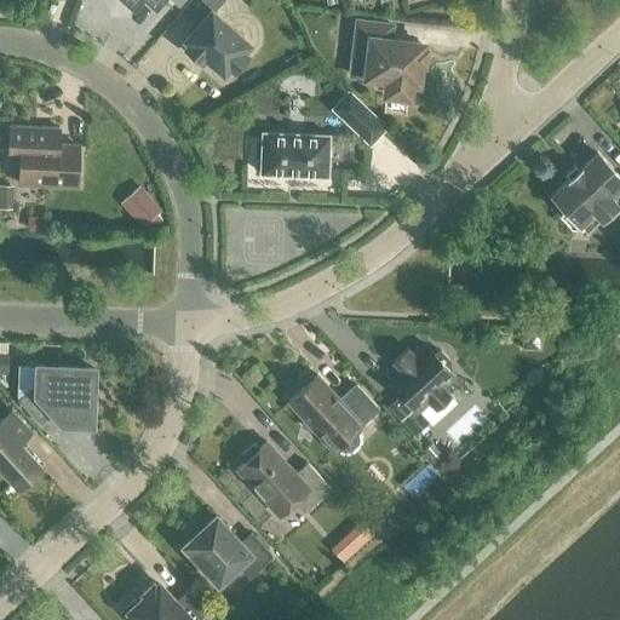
[(121,0),(133,10),(142,0),(159,0),(161,1),(162,0),(121,0)]
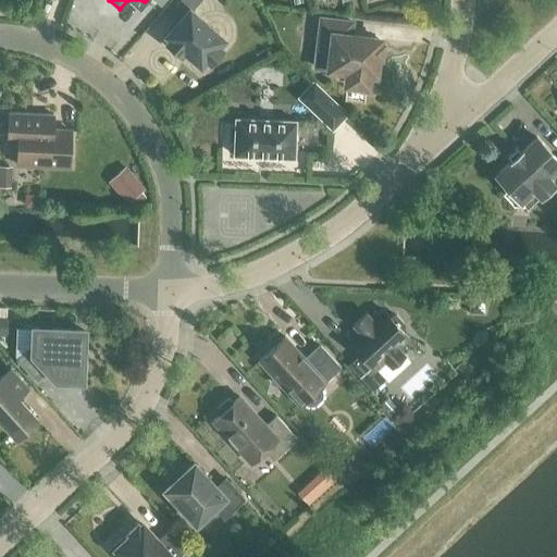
[(181,0),(174,8),(185,16),(168,36),(171,38),(166,44),(180,54),(184,50),(200,64),(206,59),(210,63),(222,50),(217,46),(222,39),(189,11),(199,0),(181,0)]
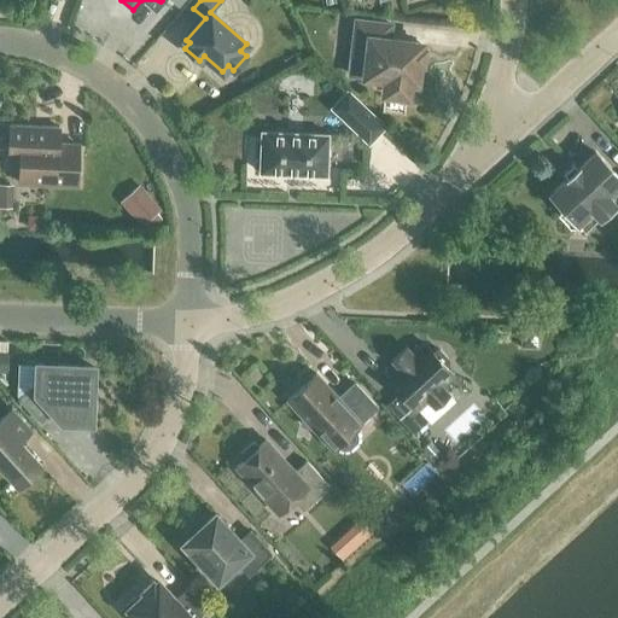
[(355,21),(351,56),(367,58),(365,76),(378,77),(377,86),(385,87),(384,93),(407,95),(408,81),(415,82),(420,44),(389,40),(390,24),(355,21)]
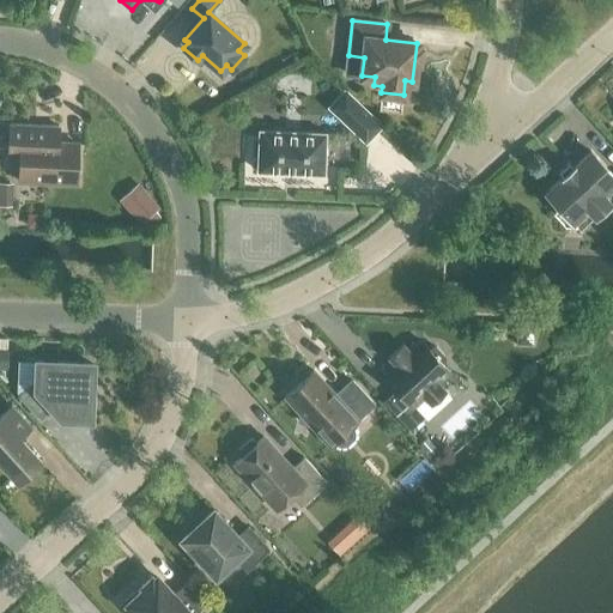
[(328,108),(365,143),(382,126),(345,90),(328,108)]
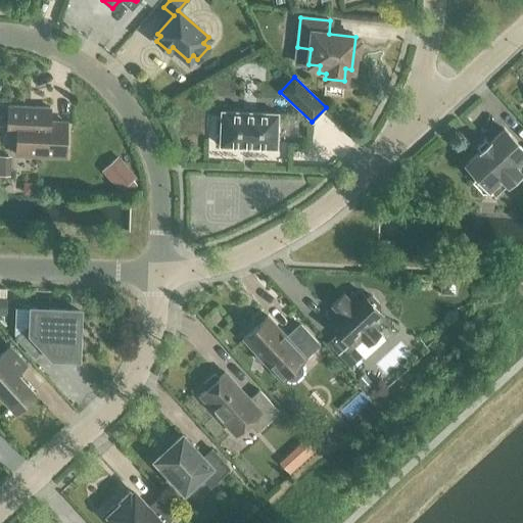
[(8,106),(7,135),(16,135),(15,154),(64,156),(65,123),(43,122),(43,107),(8,106)]
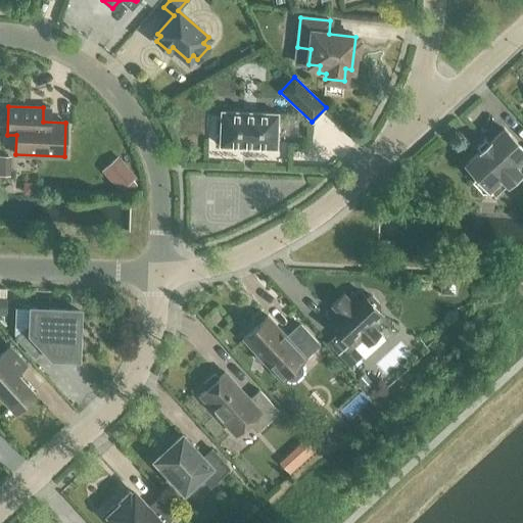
[(221,111),(220,146),(276,148),(277,113),(221,111)]
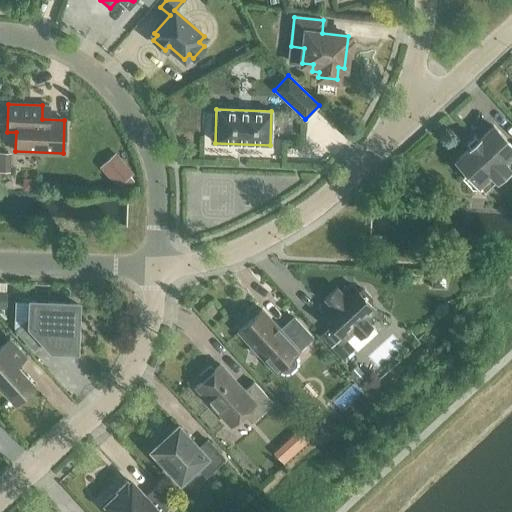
[(511,147),(493,127),(455,161),(476,185),(489,173),(496,180),(508,170),(501,162),(511,152),(511,147)]
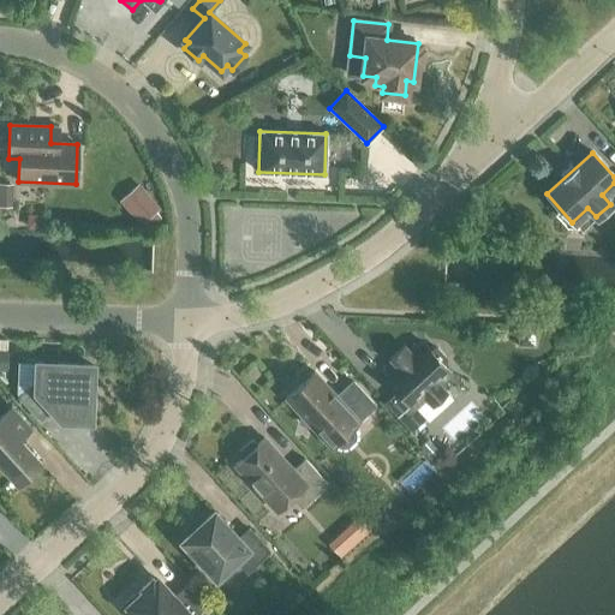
[(143,190),(125,207),(141,225),(144,221),(150,227),(161,218),(156,212),(160,208),(143,190)]
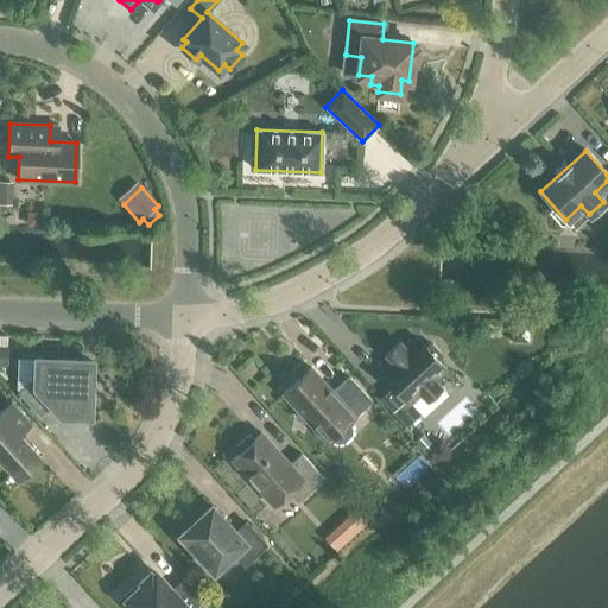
[(385,404),(406,426),(419,415),(410,403),(420,393),(426,400),(441,387),(435,381),(447,369),(438,361),(441,359),(441,355),(432,344),(428,344),(425,347),(417,339),(405,349),(399,342),(385,355),(392,362),(380,373),(398,392),(385,404)]
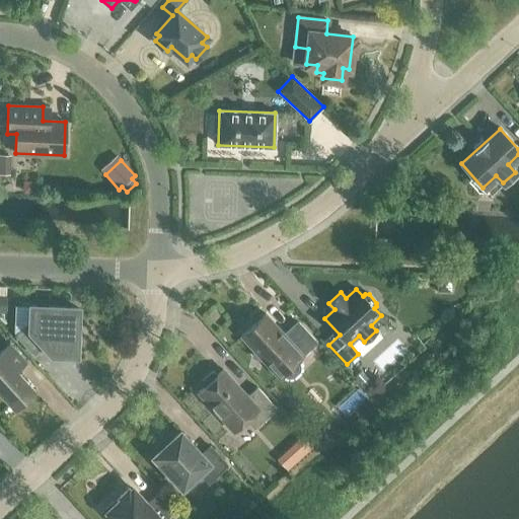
[(31,306),(30,325),(26,325),(16,336),(33,355),(44,346),(52,354),(76,355),(78,308),(31,306)]
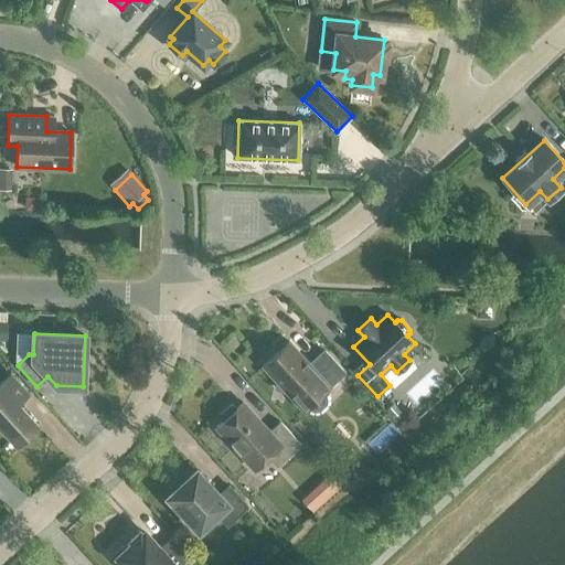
[(323,351),(309,364),(288,341),(285,344),(285,345),(285,347),(285,348),(278,354),(277,352),(262,365),(277,382),(275,388),(286,392),(291,397),(292,395),(305,408),(307,406),(310,409),(315,411),(318,411),(324,404),(326,401),(324,396),(322,393),(343,373),(323,351)]
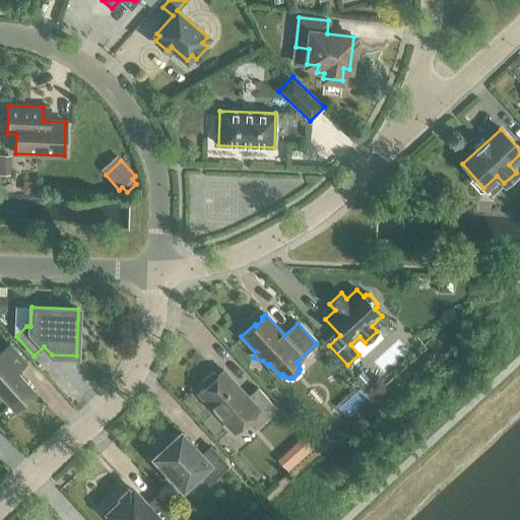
[(0,352),(0,392),(14,408),(35,391),(16,372),(25,363),(9,345),(0,352)]
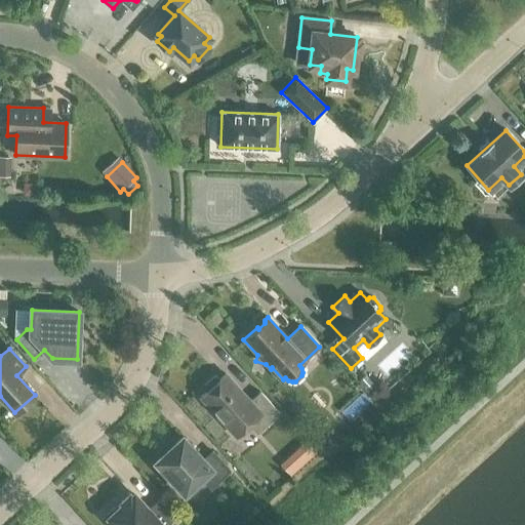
[(259,392),(249,401),(225,374),(219,379),(216,376),(213,376),(204,385),(203,389),(206,392),(200,397),(233,432),(245,420),(257,433),(279,413),(259,392)]
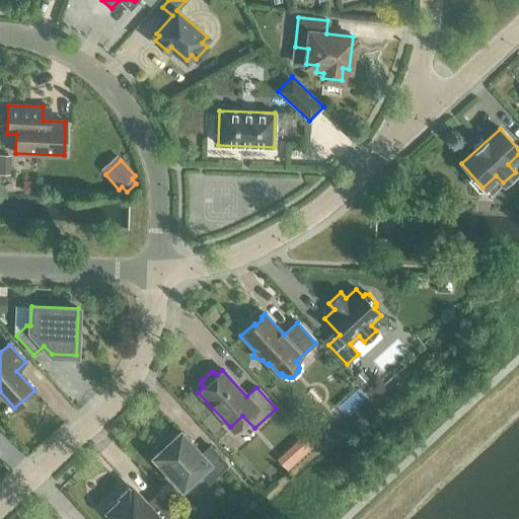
[(358,373),(354,377),(364,387),(367,383),(358,373)]
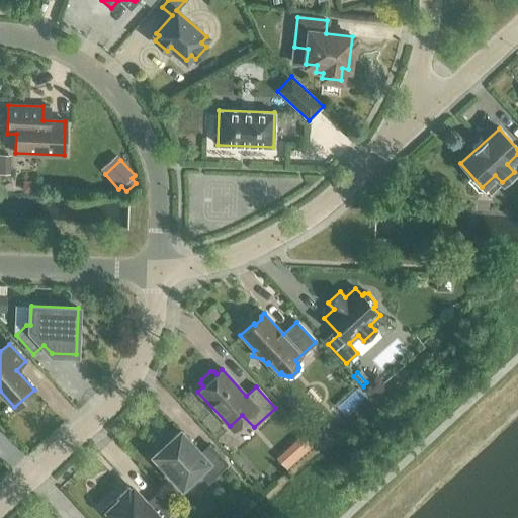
[(209,445),(200,453),(180,431),(173,437),(170,434),(157,446),(160,449),(153,455),(182,487),(199,471),(208,482),(227,464),(209,445)]
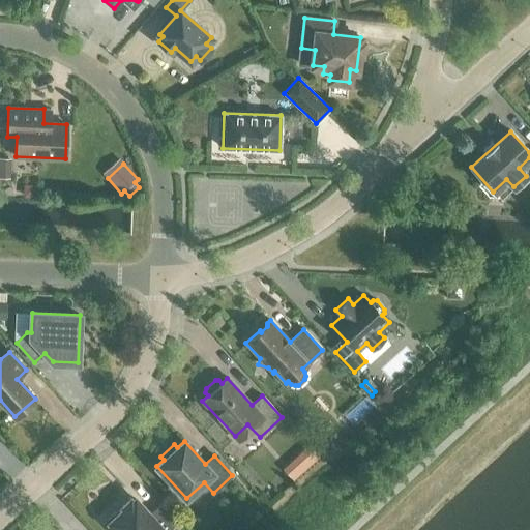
[(307,445),(297,455),(307,467),(319,457),(307,445)]
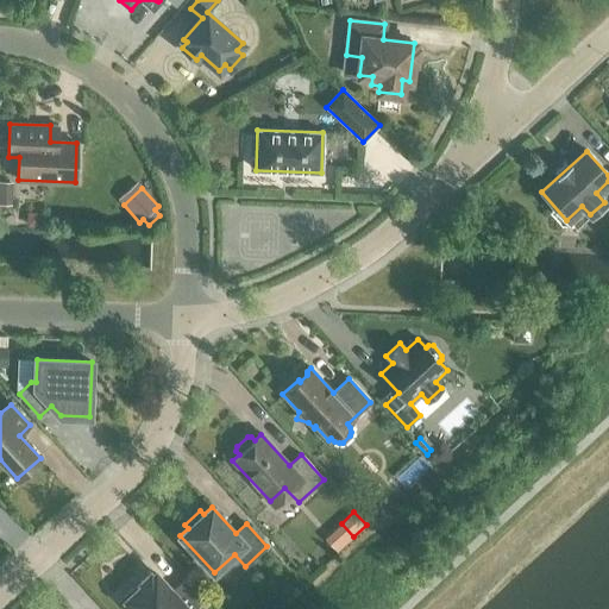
[(119,601),(126,608),(205,608),(208,607),(184,581),(173,591),(156,573),(154,576),(150,572),(139,582),(143,585),(136,592),(132,589),(119,601)]
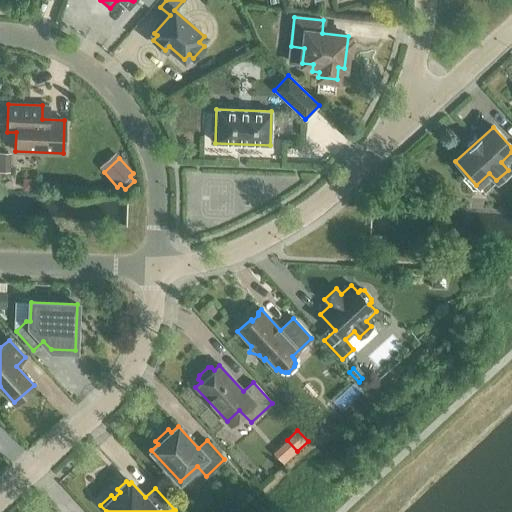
All buildings are outlined.
